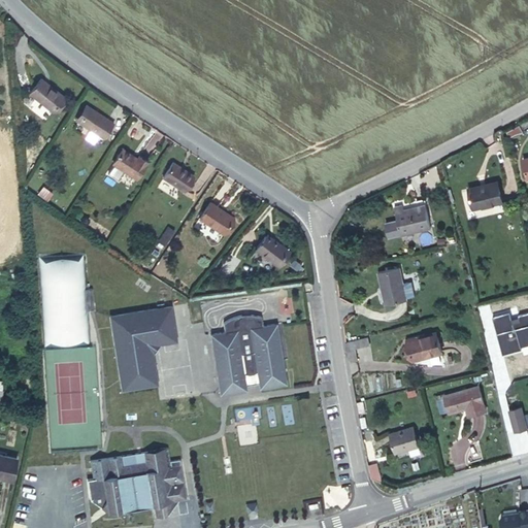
[(53,110),(64,96),(40,77),(29,93),(53,110)]
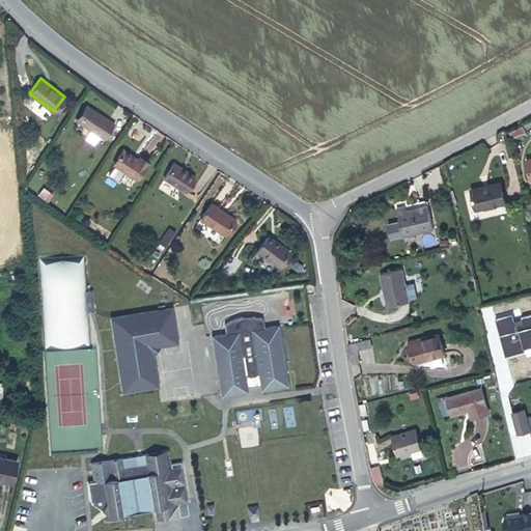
[(79,122),(89,107),(86,105),(76,120),(79,122)]
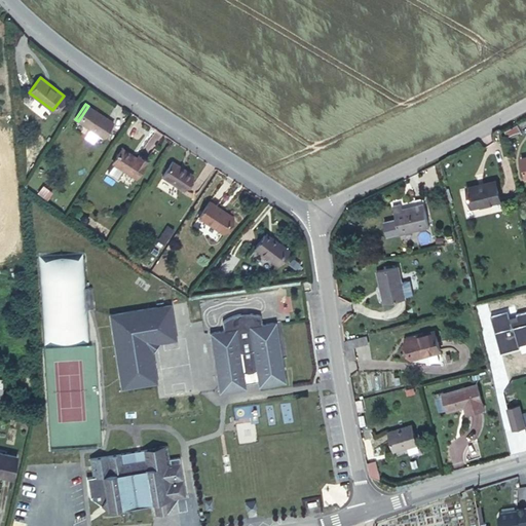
[(113,122),(88,106),(78,121),(103,138),(113,122)]
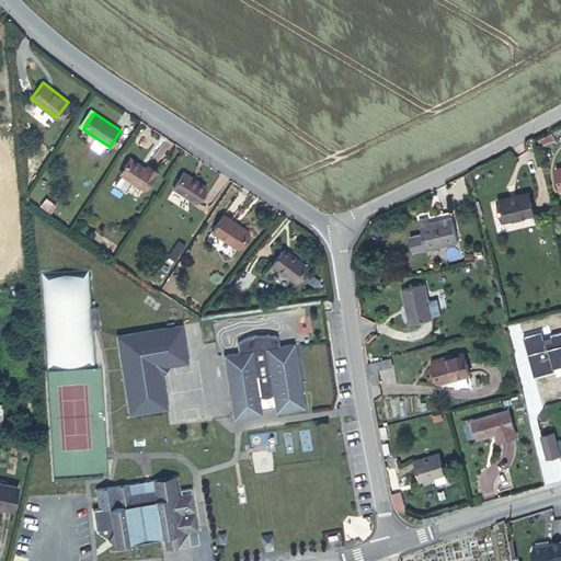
[(556,140),(551,133),(538,140),(542,148),(556,140)]
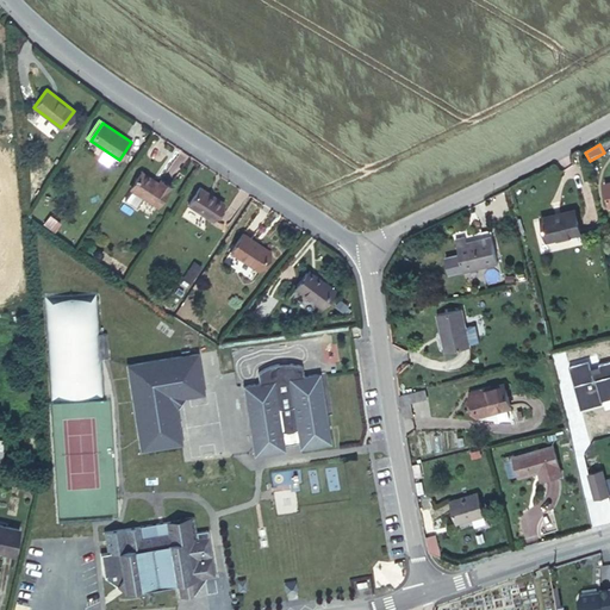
[(157,206),(170,187),(160,180),(159,184),(141,172),(130,188),(157,206)]
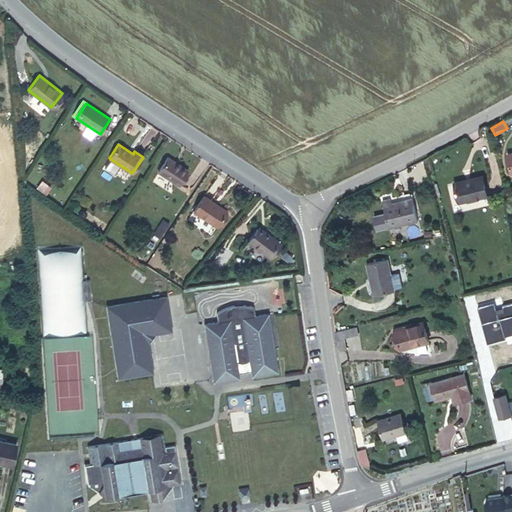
[(178,185),(188,170),(167,157),(158,171),(178,185)]
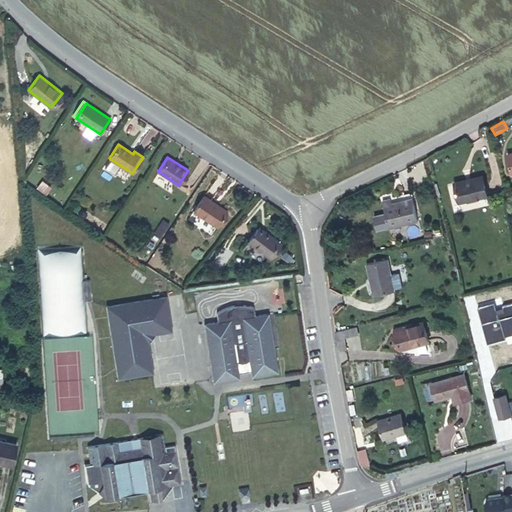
[(126,180),(130,174),(121,169),(117,174),(126,180)]
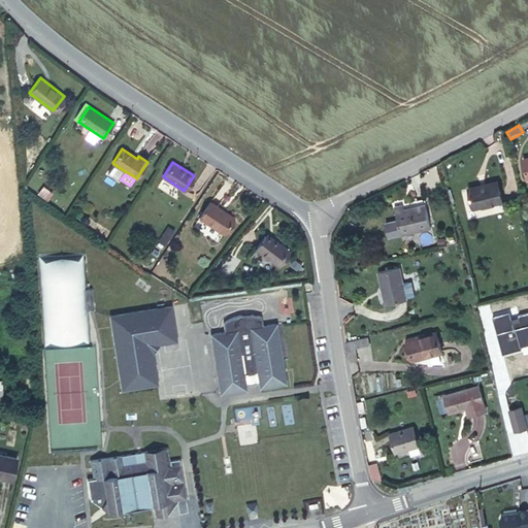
[(502,201),(497,182),(468,188),(473,208),(502,201)]
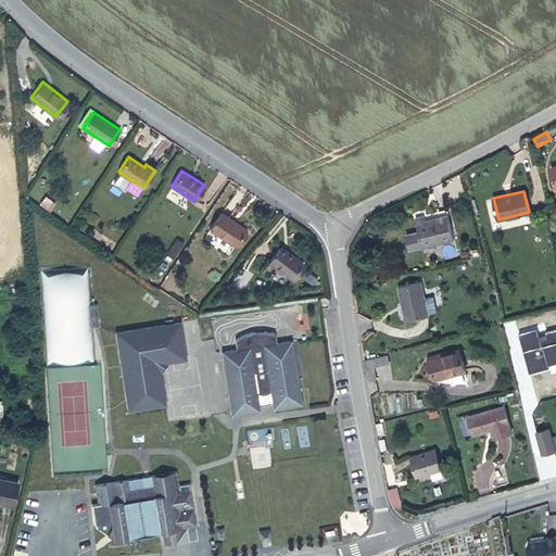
[(51,212),(55,203),(46,197),(40,204),(51,212)]
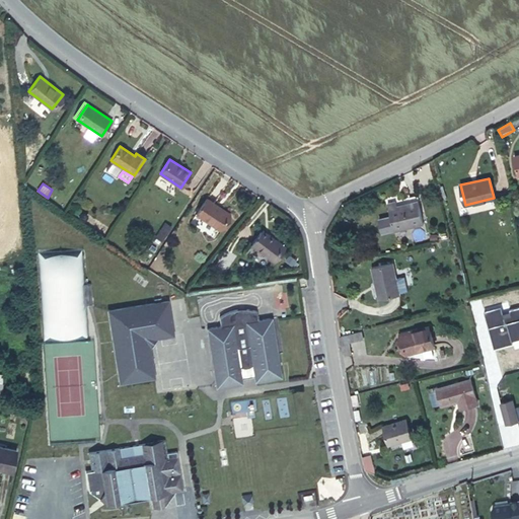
[(219,229),(229,214),(206,199),(196,214),(219,229)]
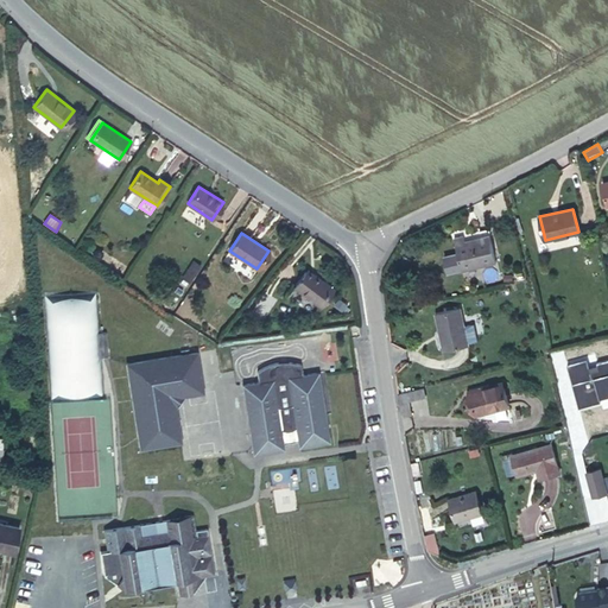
[(496,261),(491,235),(481,238),(481,239),(466,242),(463,235),(455,238),(462,270),(496,261)]
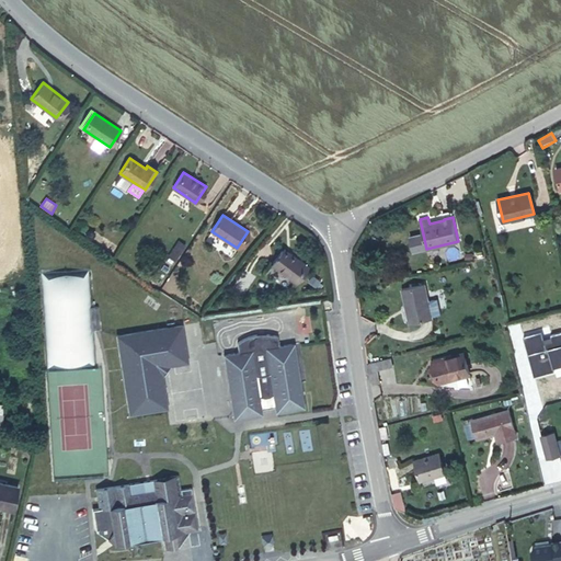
[(174,260),(184,245),(178,241),(168,255),(174,260)]
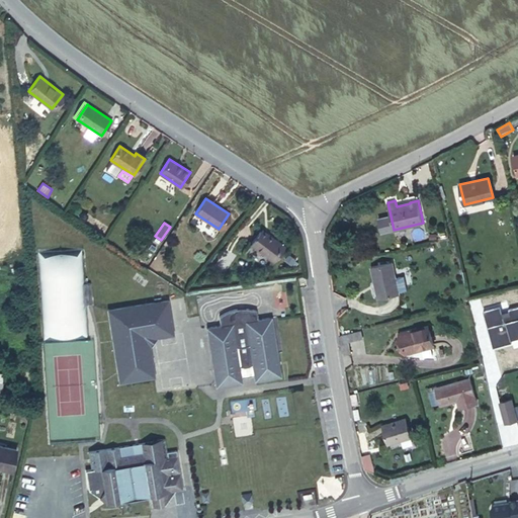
[(271,259),(282,245),(267,234),(266,236),(260,231),(261,230),(260,229),(250,243),(271,259)]
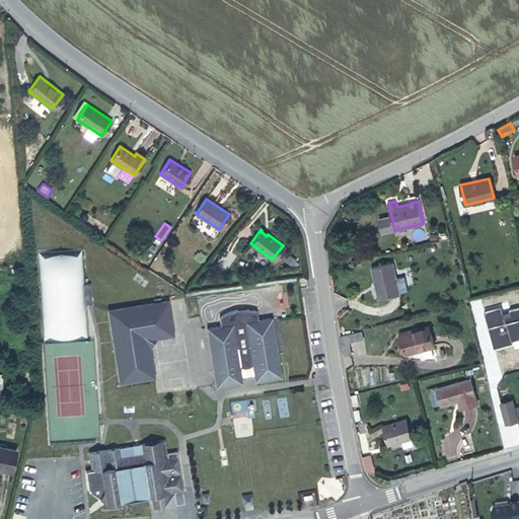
[(274,262),(285,246),(283,245),(272,260),(274,262)]
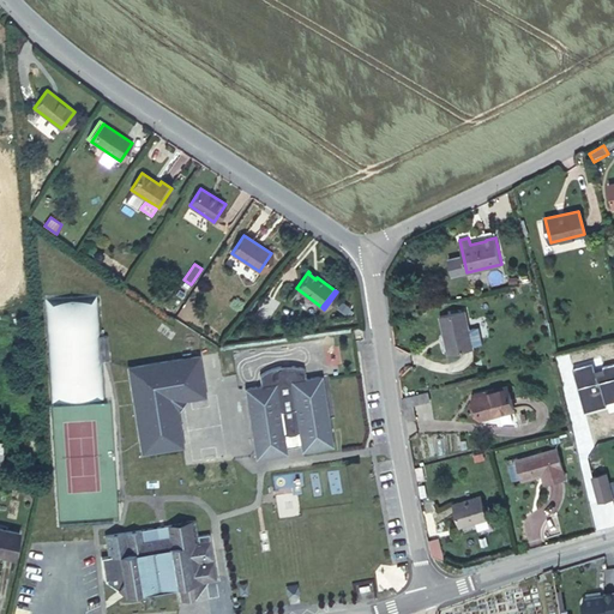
[(102,361),(100,336),(100,335),(97,296),(46,299),(53,405),(104,402),(102,361)]
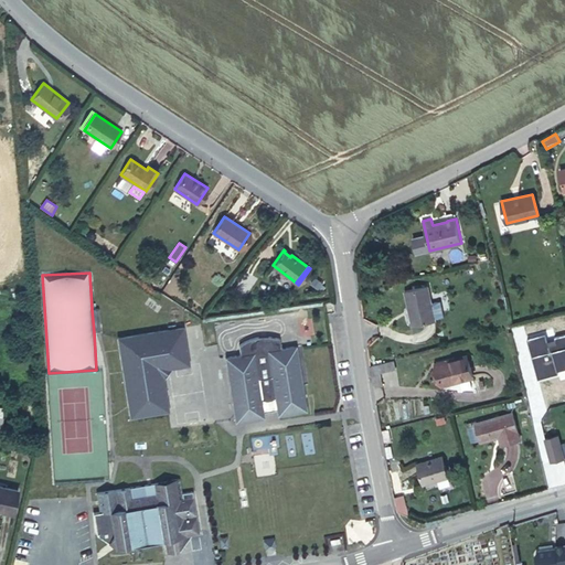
[(430,301),(427,286),(405,290),(413,326),(435,320),(434,318),(444,316),(440,300),(430,301)]
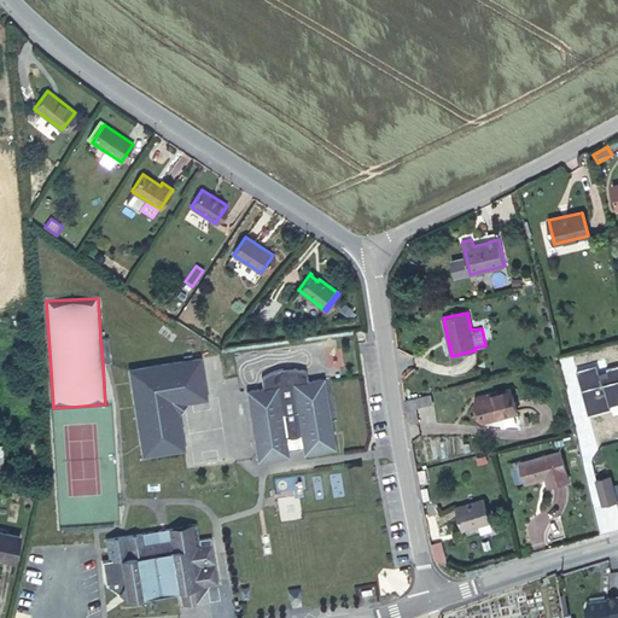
[(207,398),(199,357),(188,360),(192,382),(176,384),(179,398),(180,400),(175,408),(178,409),(182,403),(207,398)]
